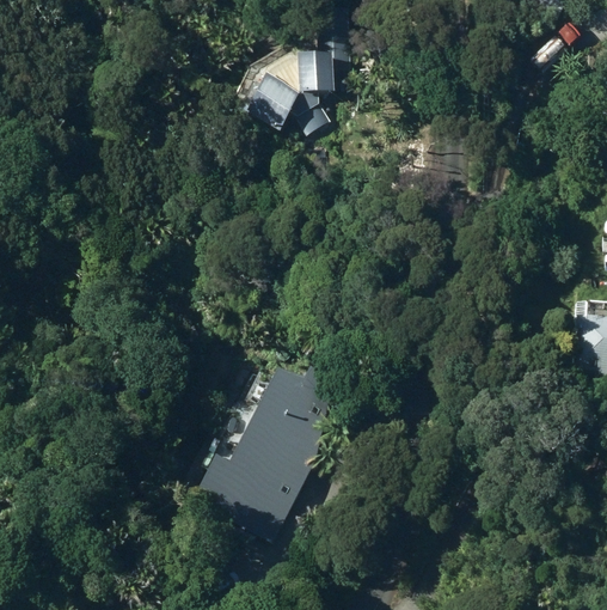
[(299,52),(301,89),(333,87),(332,68),(348,68),(344,7),(314,10),(317,50),(299,52)]
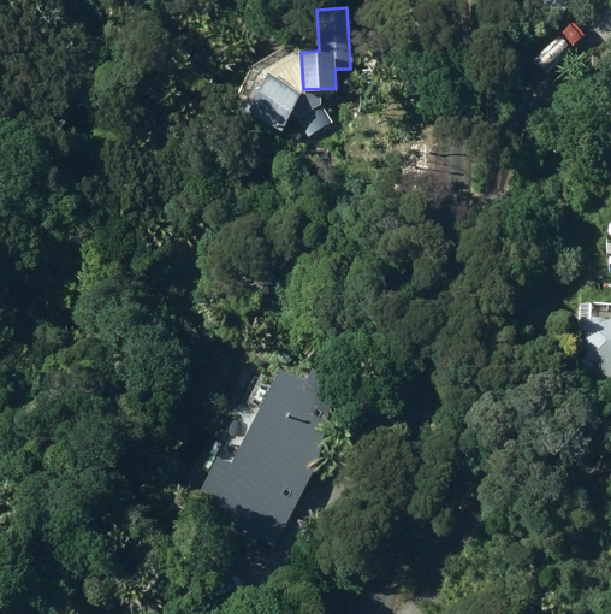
[(282,130),(300,93),(271,74),(251,111),(282,130)]
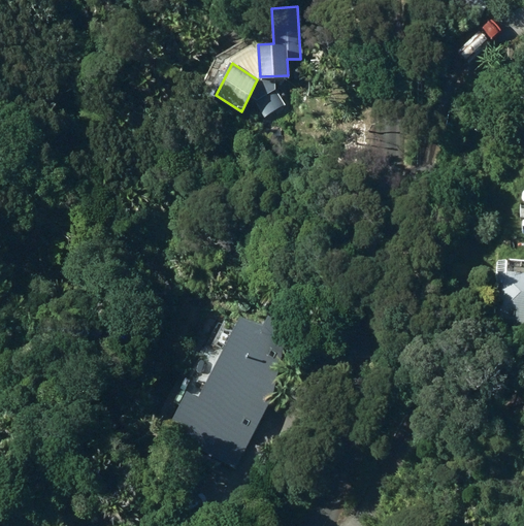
[(523,258),(495,258),(494,319),(517,319),(517,329),(523,328),(523,258)]
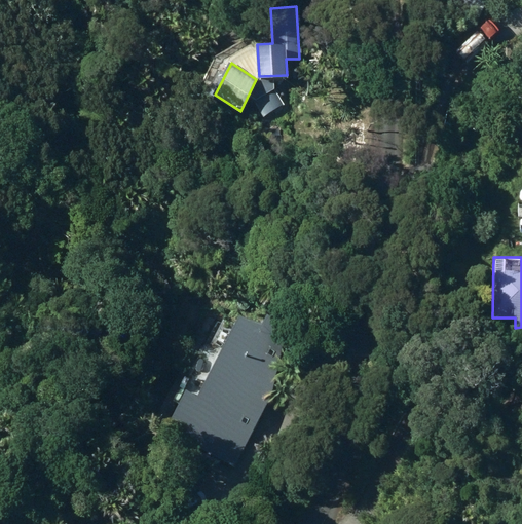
[(240,316),(198,397),(187,390),(169,425),(233,468),(269,397),(282,339),(289,327),(267,316),(261,328),(240,316)]
